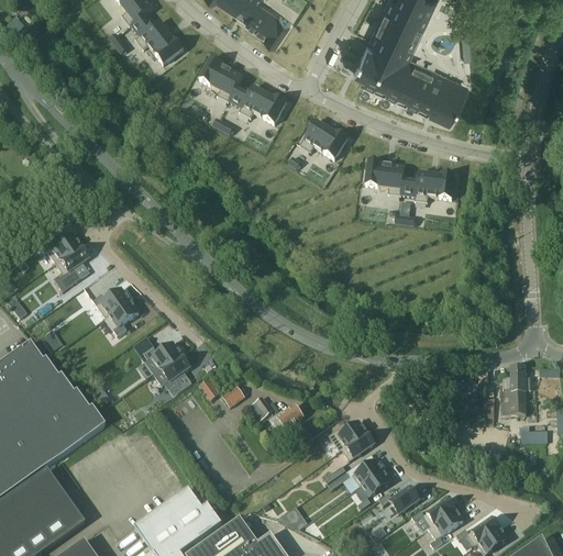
[(119,0),(127,10),(121,13),(129,24),(130,23),(139,34),(134,37),(143,47),(147,43),(163,63),(183,46),(175,36),(173,37),(170,35),(166,30),(158,19),(151,25),(142,14),(153,6),(148,0),(119,0)]
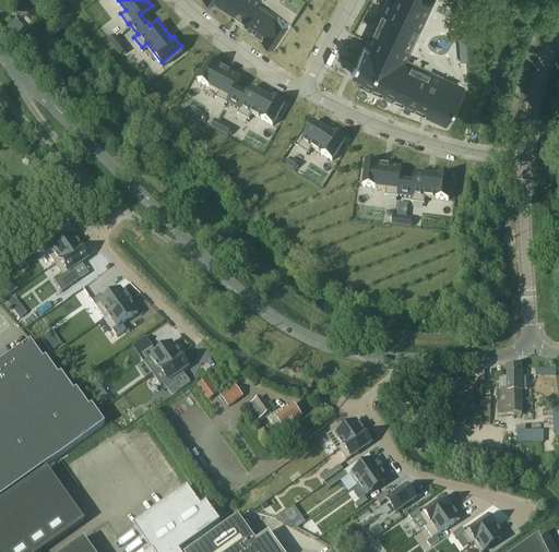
[(224,0),(235,7),(235,8),(238,2),(250,10),(245,18),(264,31),(263,33),(274,40),(289,18),(263,0),(224,0)]
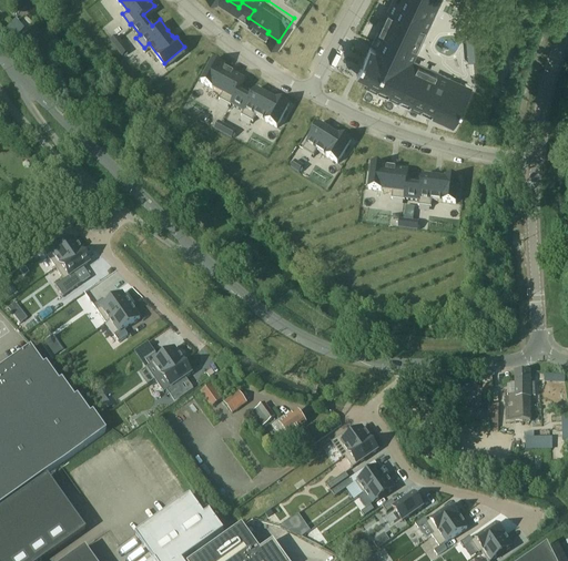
[(371,41),(357,69),(369,74),(366,80),(368,81),(432,110),(433,111),(435,105),(438,106),(436,112),(448,118),(450,112),(457,115),(470,88),(464,84),(466,80),(454,74),(452,79),(448,78),(452,72),(413,54),(437,0),(392,0),(374,36),(374,37),(379,39),(377,43),(371,41)]
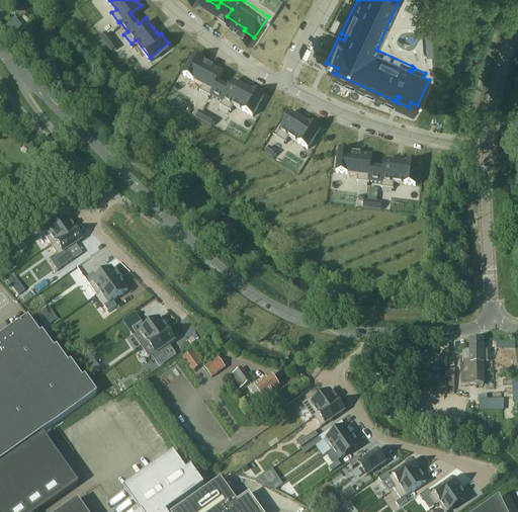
[(432,20),(425,21),(427,52),(434,51),(432,20)]
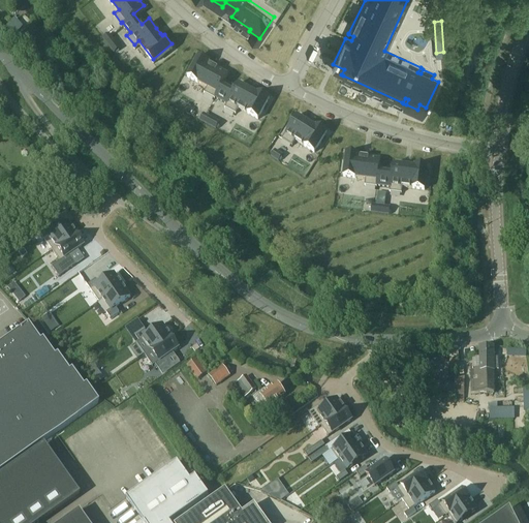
[(109,29),(102,34),(114,49),(120,43),(109,29)]
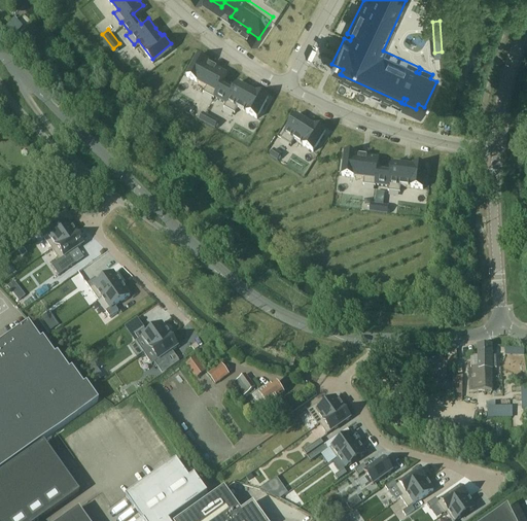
[(198,50),(186,72),(205,82),(203,88),(213,94),(214,93),(225,99),(223,103),(234,109),(237,103),(256,114),(268,93),(257,88),(256,89),(253,88),(247,84),(237,78),(232,87),(220,80),(226,69),(215,64),(209,60),(207,59),(208,57),(198,50)]
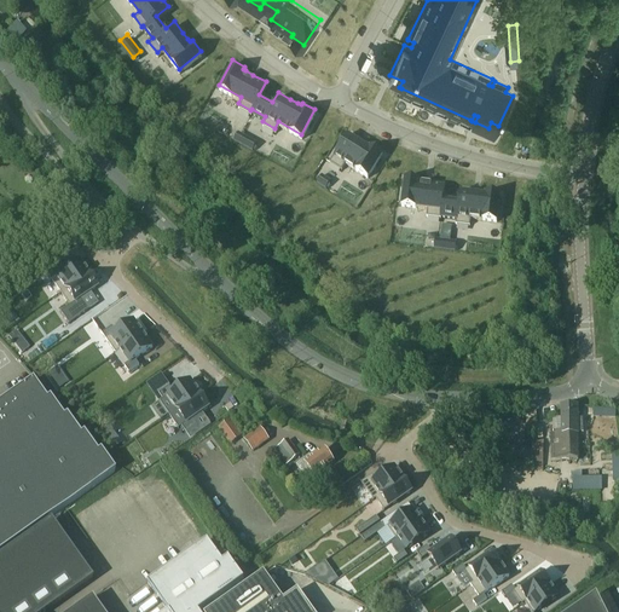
[(237,127),(233,136),(253,145),(256,138),(237,127)]
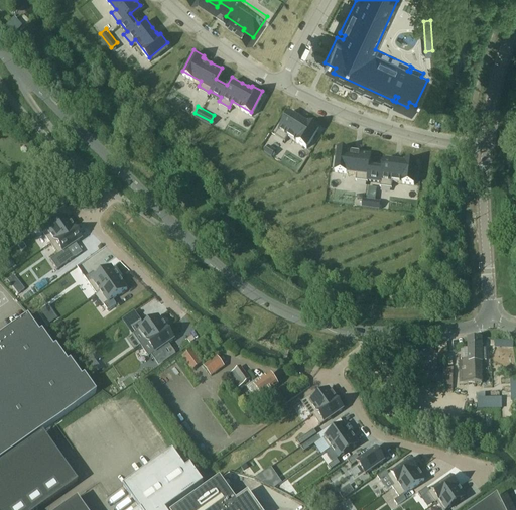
[(288,108),(274,131),(284,137),(287,132),(306,144),(318,124),(308,118),(307,120),(304,118),(299,115),(288,108)]
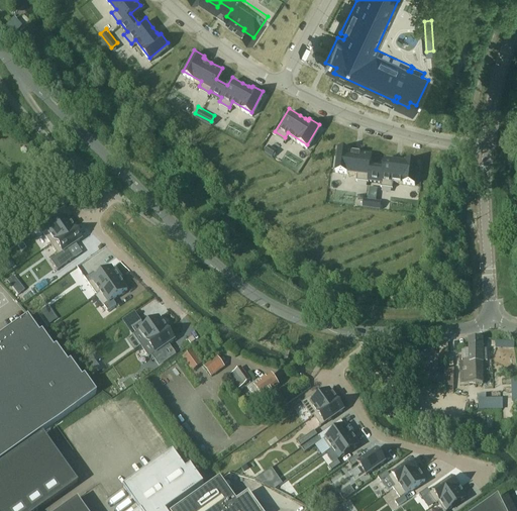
[(268,142),(265,148),(272,154),(276,146),(268,142)]
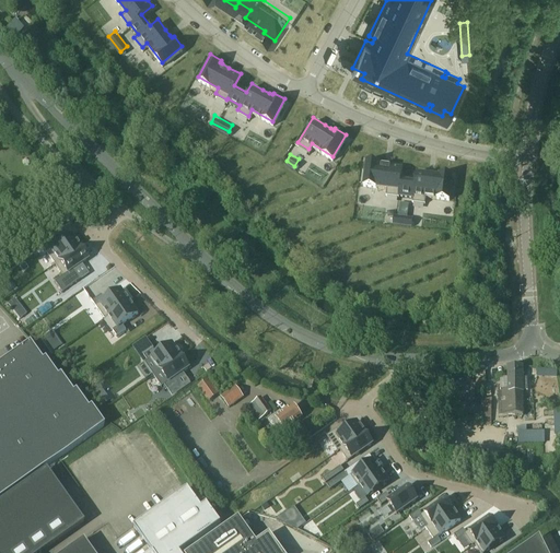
[(365,156),(362,181),(386,185),(385,191),(398,192),(398,191),(412,193),(411,198),(424,199),(426,193),(448,196),(452,171),(439,169),(439,172),(428,171),(421,169),(416,168),(413,178),(400,176),(401,163),(396,163),(388,162),(378,161),(378,159),(365,156)]
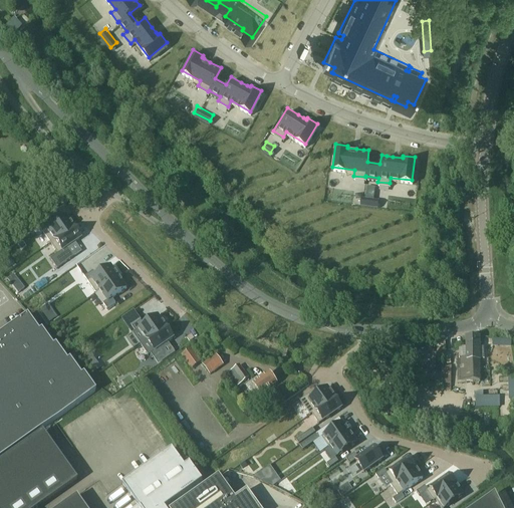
[(31,190),(16,175),(9,182),(24,197),(31,190)]
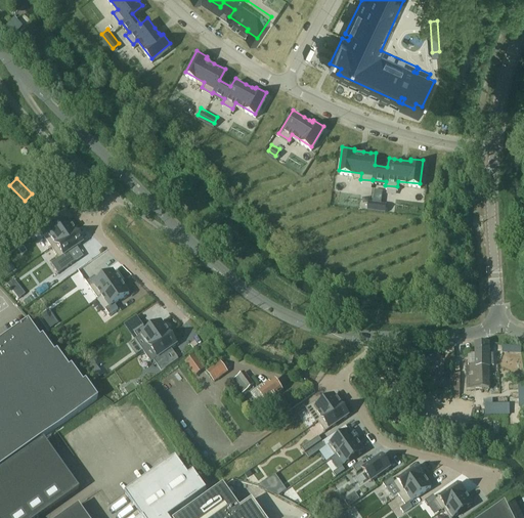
[(74,195),(74,193),(68,187),(60,193),(68,201),(74,195)]
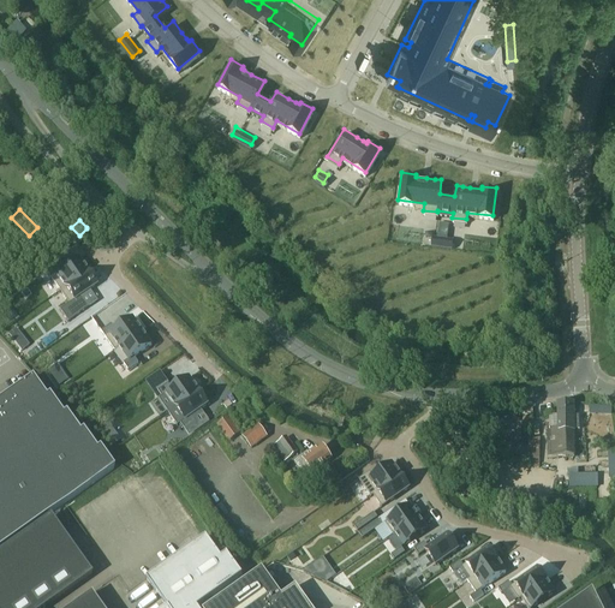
[(430,242),(452,244),(453,236),(431,233),(430,242)]
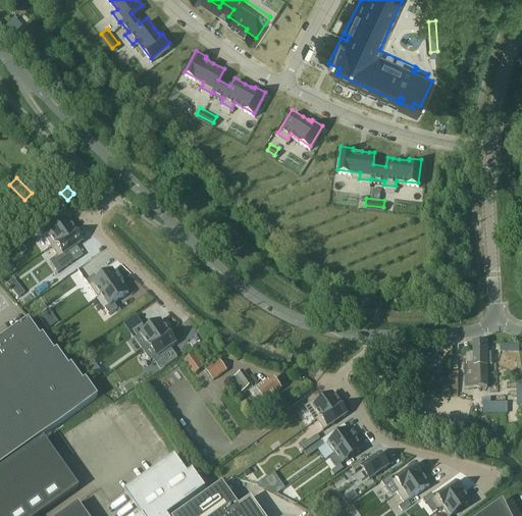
[(47,219),(39,225),(50,242),(73,225),(65,214),(51,224),(47,219)]
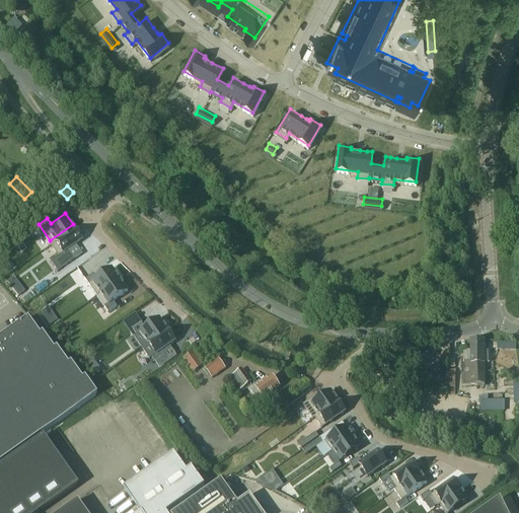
[(73,224),(50,240),(61,257),(70,250),(66,245),(80,235),(73,224)]
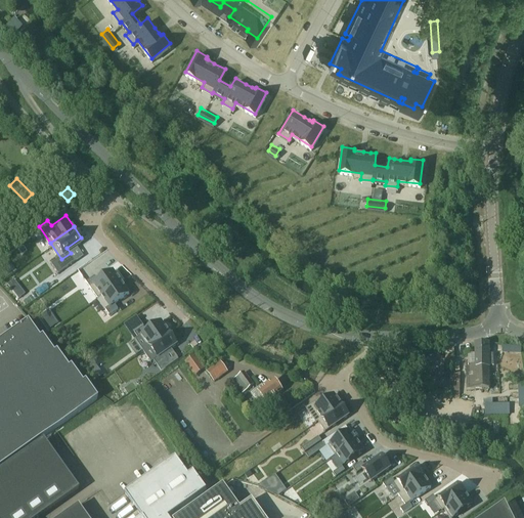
[(94,271),(86,277),(97,294),(121,277),(113,266),(98,276),(94,271)]
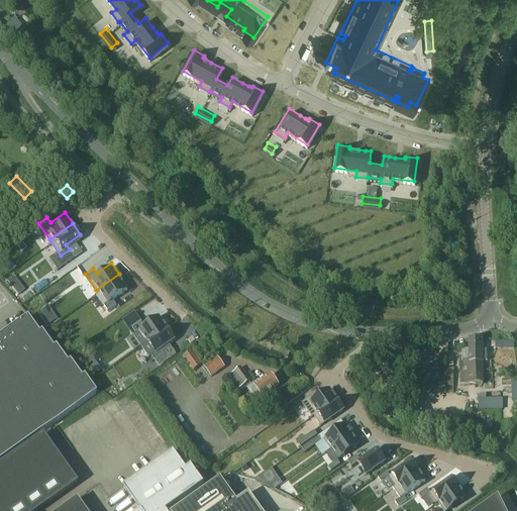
[(119,274),(96,290),(100,288),(107,298),(103,301),(107,306),(116,300),(112,295),(127,285),(119,274)]
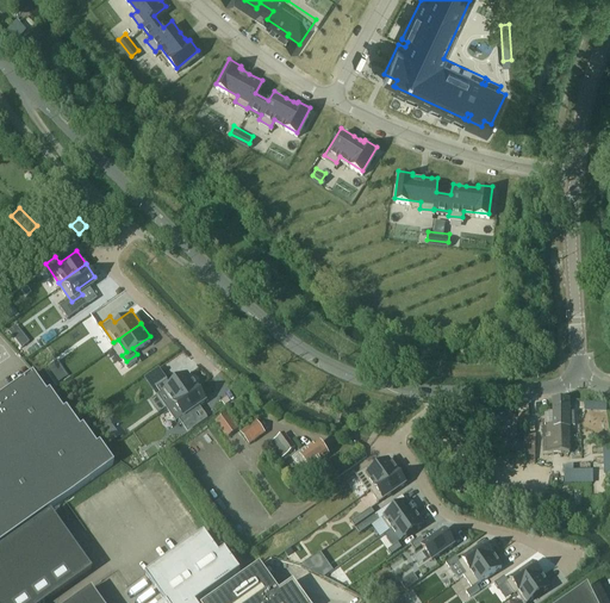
[(166,375),(156,383),(160,387),(156,390),(166,403),(197,383),(195,380),(198,379),(192,371),(190,372),(187,368),(170,380),(166,375)]
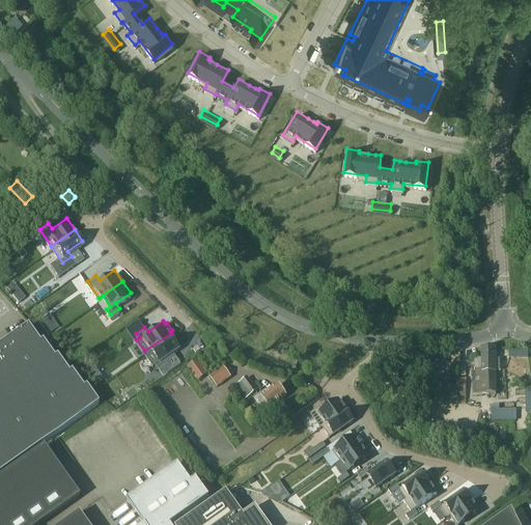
[(0,468),(40,440),(98,399),(85,382),(82,384),(71,367),(67,368),(56,352),(53,354),(42,336),(38,338),(27,322),(0,339),(0,468)]
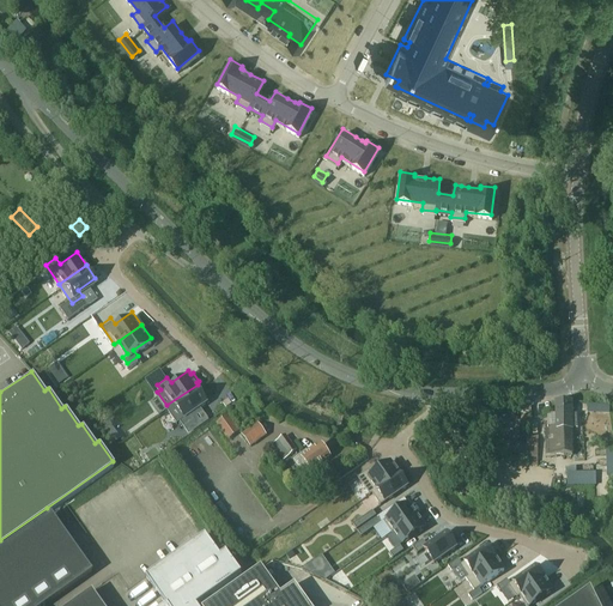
[(198,385),(167,405),(176,419),(180,417),(183,422),(194,414),(189,410),(207,398),(198,385)]
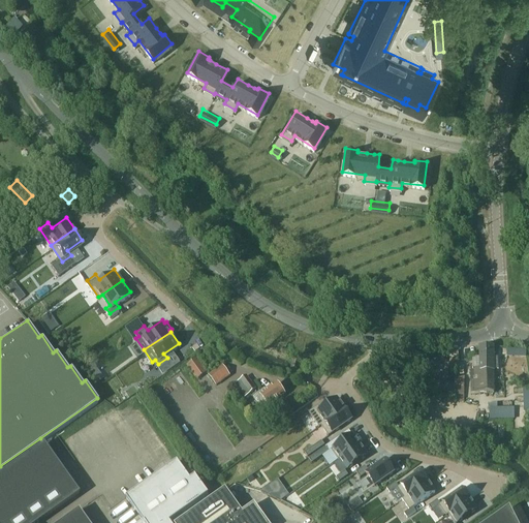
[(494,388),(493,365),(498,365),(497,352),(493,352),(493,342),(479,342),(480,364),(471,364),(471,383),(469,383),(469,387),(471,387),(471,388),(494,388)]
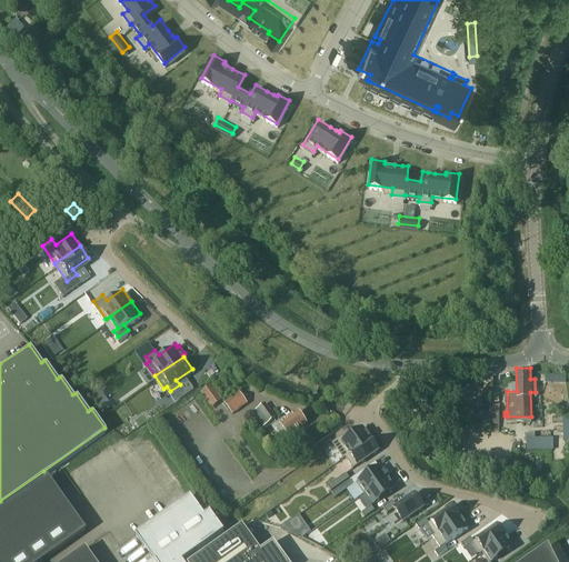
[(546,369),(546,378),(566,379),(566,370),(546,369)]
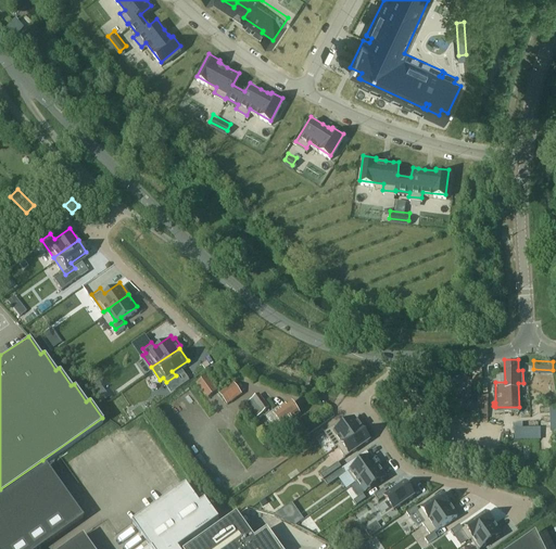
[(217,386),(206,371),(196,379),(206,394),(217,386)]
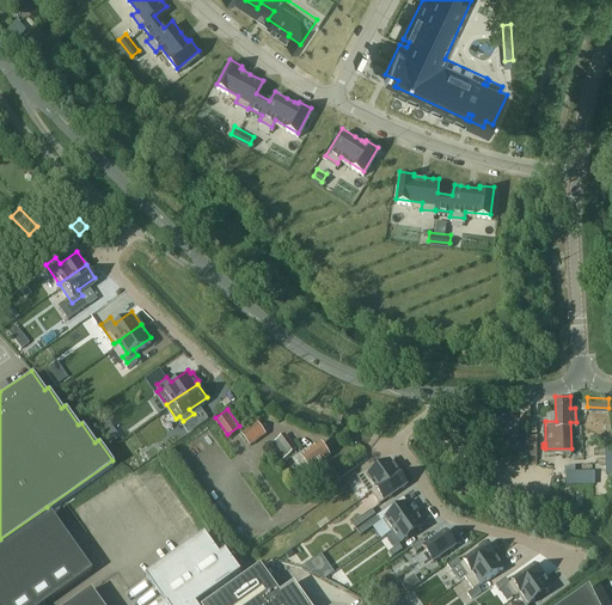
[(257,417),(242,428),(250,440),(259,433),(258,432),(263,427),(257,417)]
